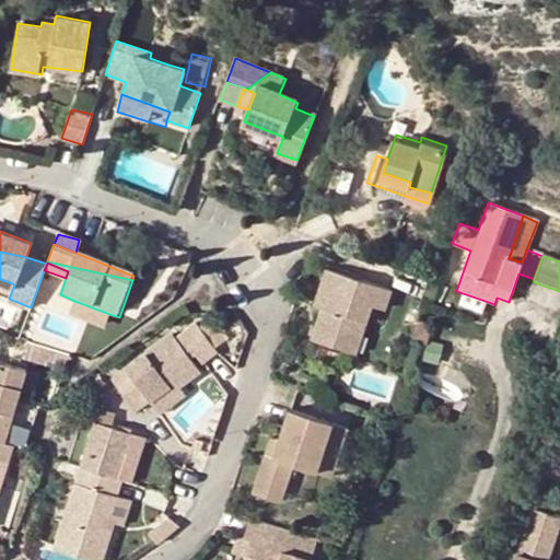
[(391,286),(326,264),(315,302),(323,304),(314,336),(353,350),(370,303),(384,307),(391,286)]
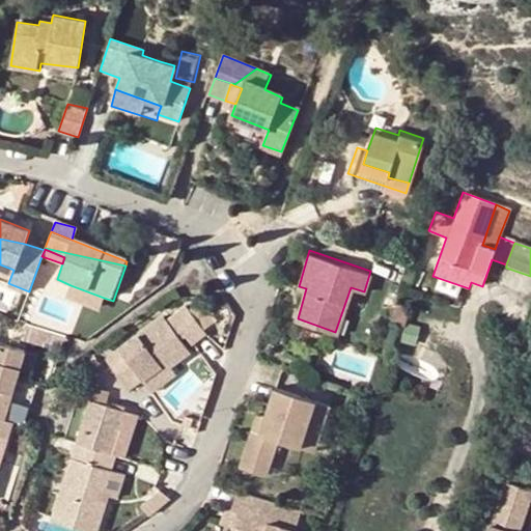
[(0,279),(8,283),(14,270),(0,264),(0,279)]
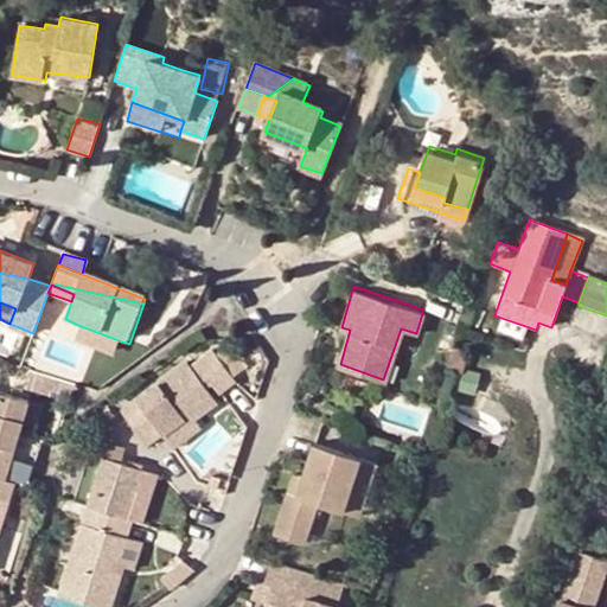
[(119,340),(81,326),(76,339),(114,353),(119,340)]
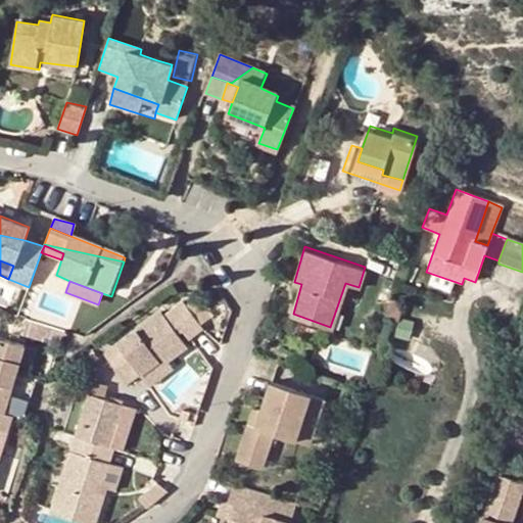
[(390,299),(384,318),(399,322),(405,303),(390,299)]
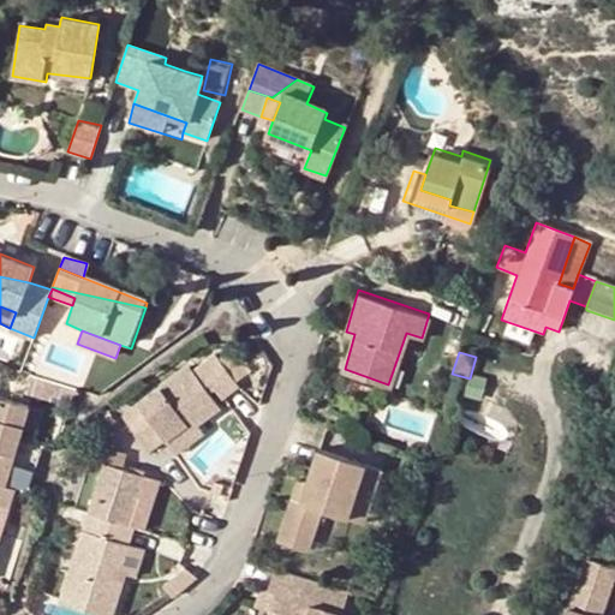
[(215,353),(197,366),(222,400),(240,387),(215,353)]
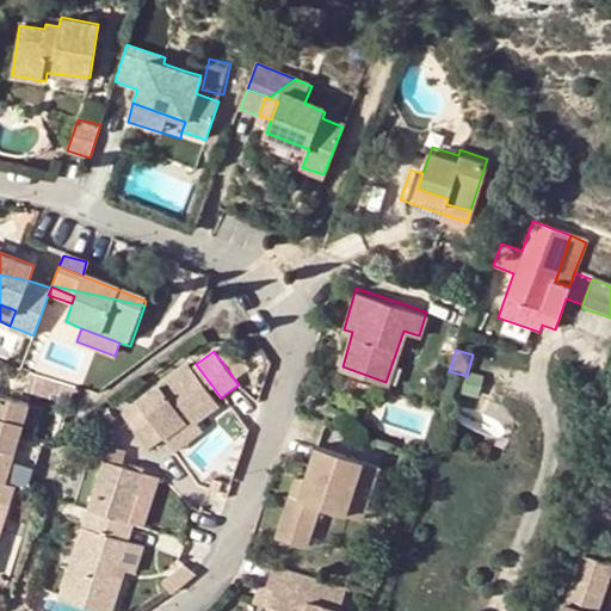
[(137,403),(165,440),(186,425),(183,423),(192,414),(198,423),(220,407),(190,366),(137,403)]
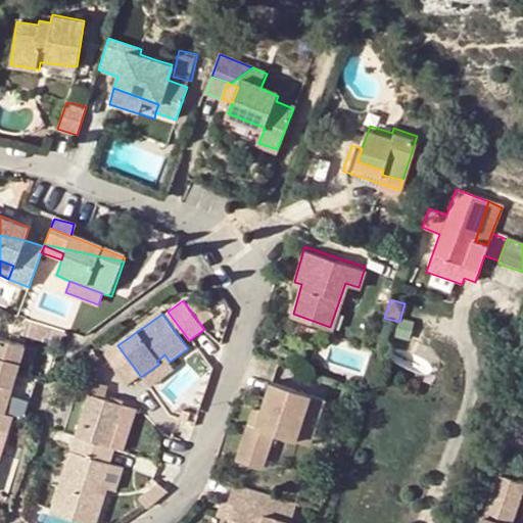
[(25,320),(20,335),(59,347),(64,332),(25,320)]
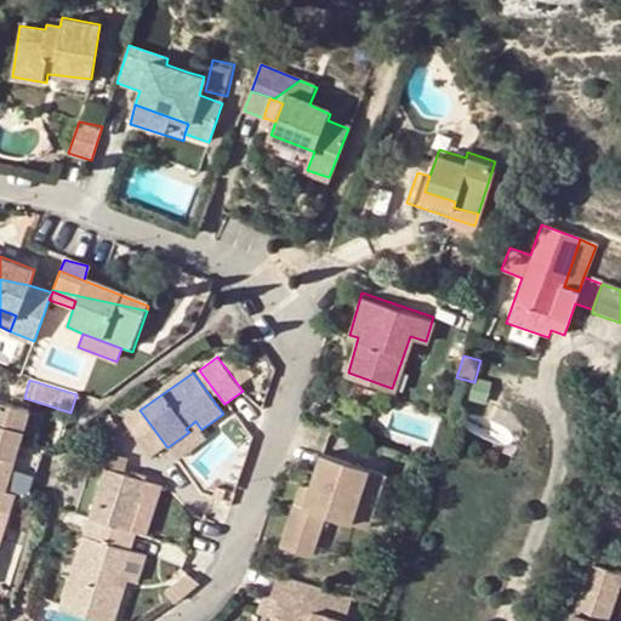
[(0,490),(3,493),(16,451),(28,414),(0,404),(0,490)]
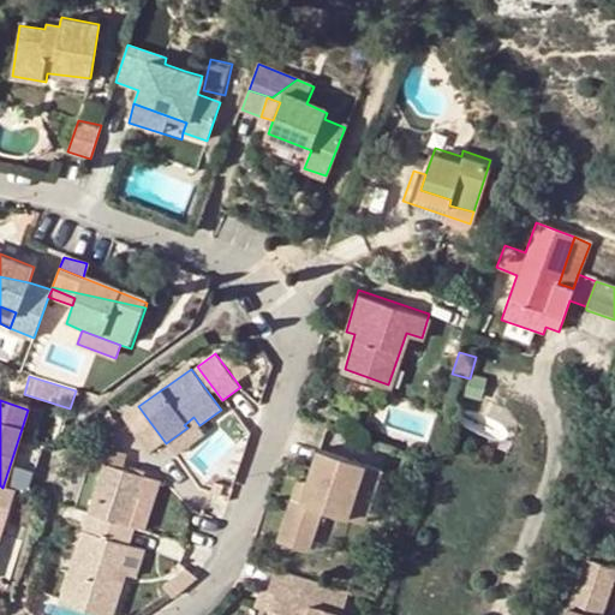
[(150,455),(166,443),(138,406),(123,418),(150,455)]
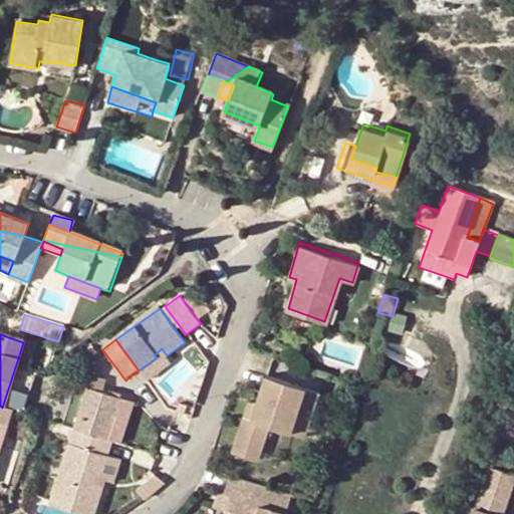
[(265,374),(255,405),(250,419),(244,417),(233,451),(257,458),(268,425),(290,431),(298,405),(312,409),(319,392),(265,374)]
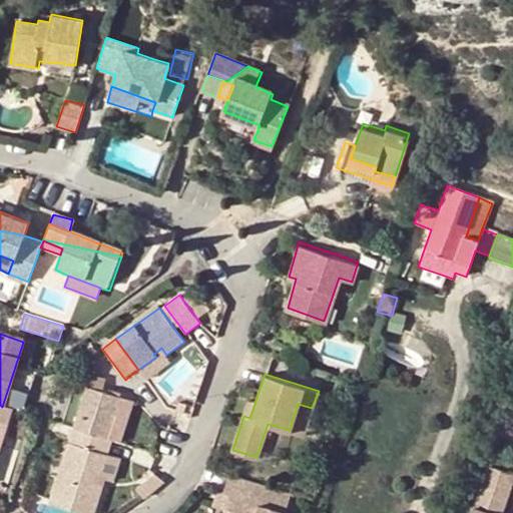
[(83,387),(71,429),(105,439),(117,398),(83,387)]
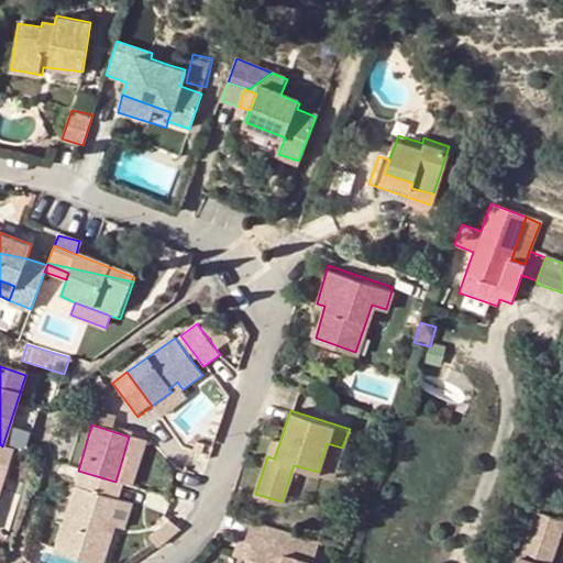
[(274,459),(279,443),(273,440),(267,456),(274,459)]
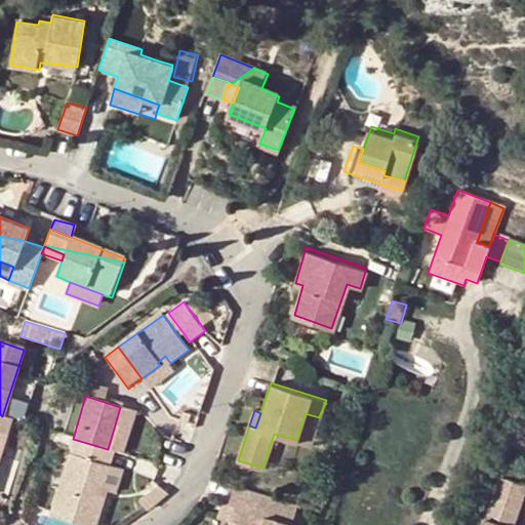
[(310,445),(319,417),(305,413),(296,440),(310,445)]
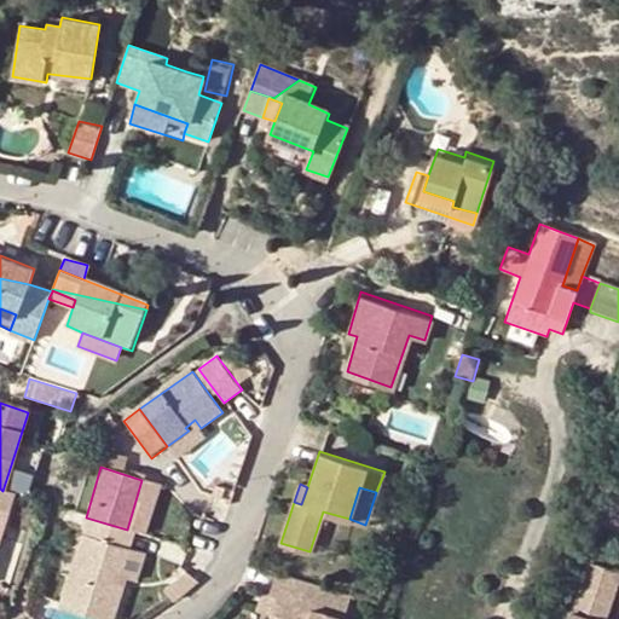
[(0,548),(16,496),(3,491),(0,489),(0,548)]
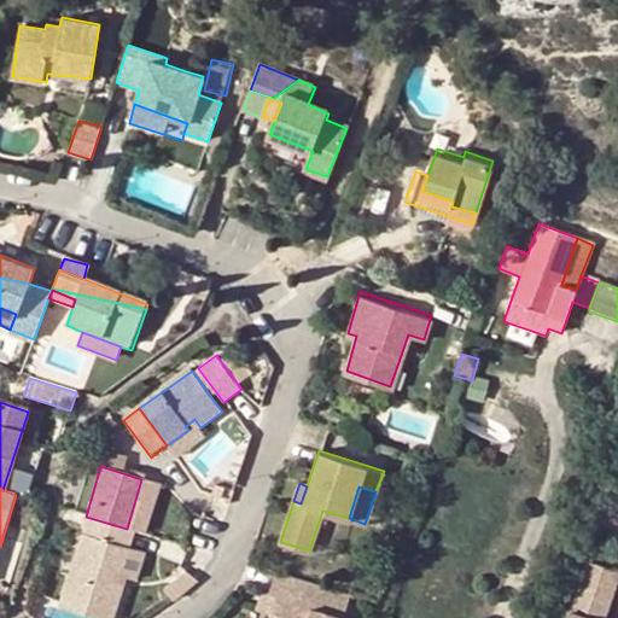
[(60,605),(70,584),(85,572),(115,557),(128,547),(133,531),(127,529),(86,517),(60,605)]
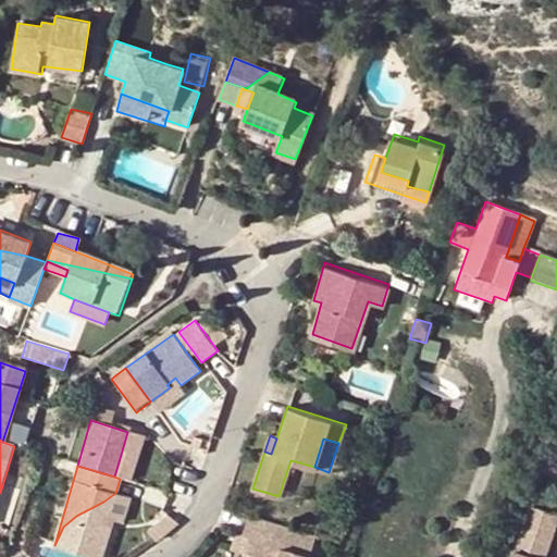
[(63,527),(54,545),(91,556),(102,556),(111,528),(104,525),(108,519),(114,494),(115,493),(103,502),(76,516),(63,527)]
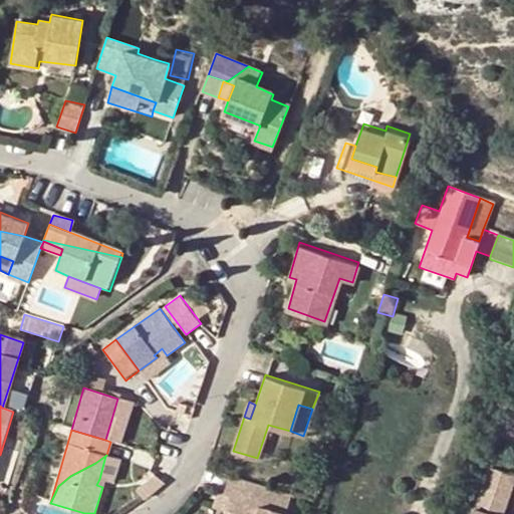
[(121,460),(105,456),(99,479),(114,484),(121,460)]
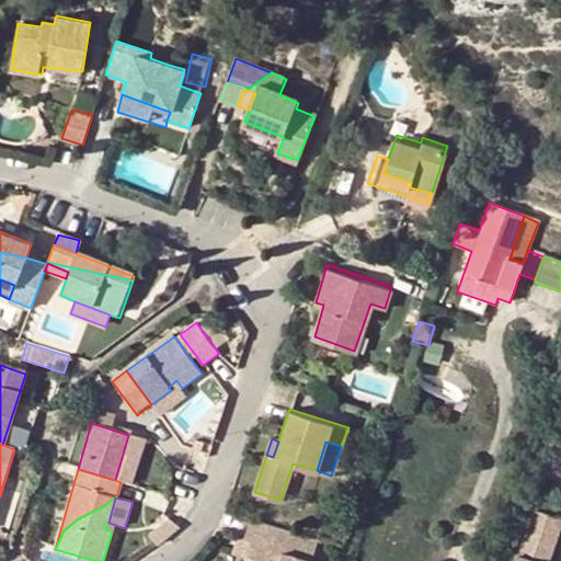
[(560,518),(531,510),(516,556),(533,560),(550,560),(560,529),(560,518)]
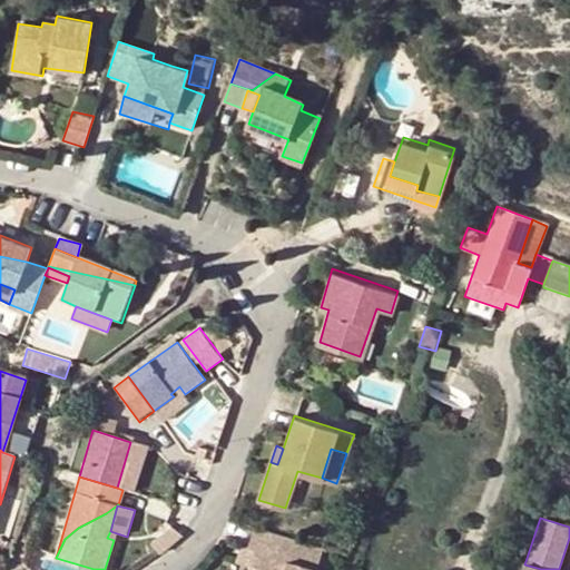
[(166,550),(174,543),(183,534),(173,526),(150,542),(158,551),(161,552),(166,550)]
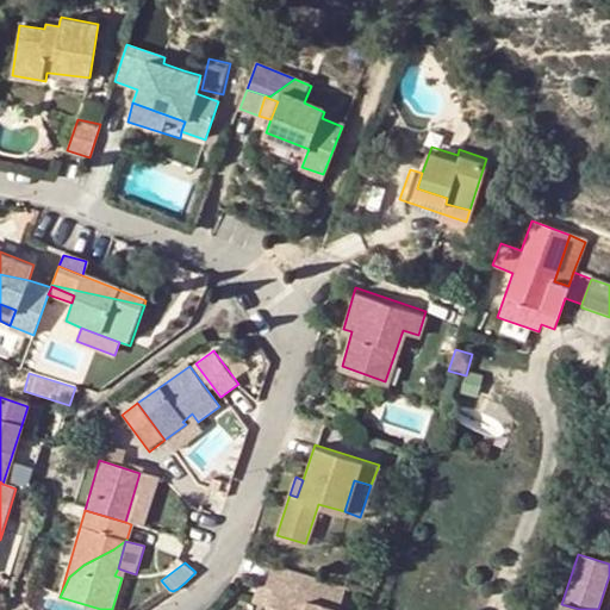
[(271,566),(263,590),(269,591),(263,609),(336,609),(343,586),(271,566)]
